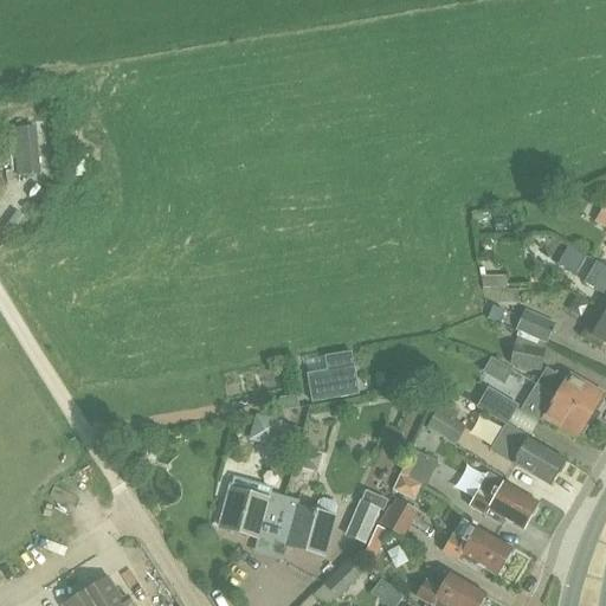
[(40,123),(11,127),(17,176),(47,172),(40,123)]
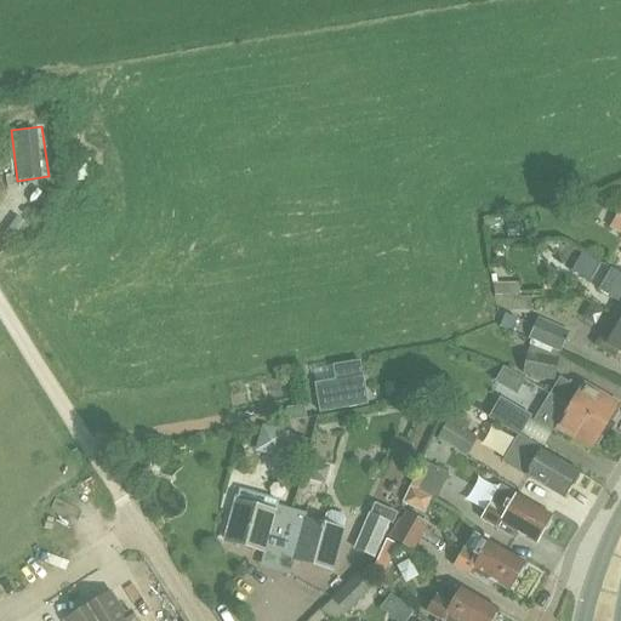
[(69,177),(98,177),(98,159),(69,160),(69,177)]
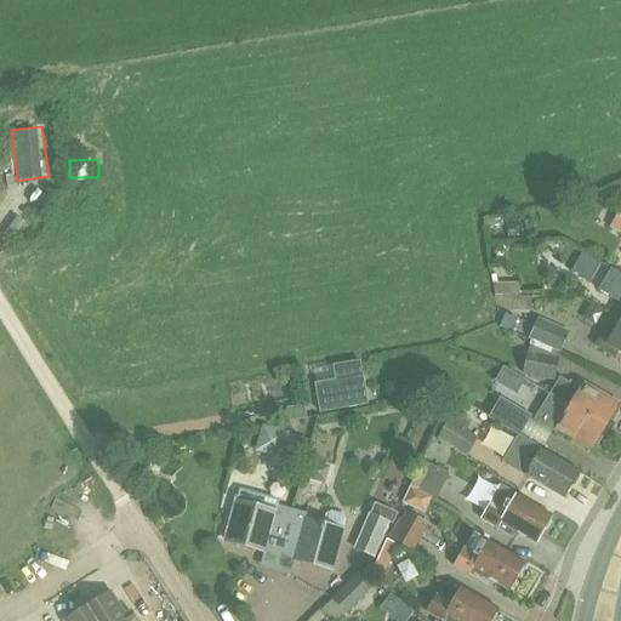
[(0,217),(13,228),(44,191),(29,180),(0,217)]
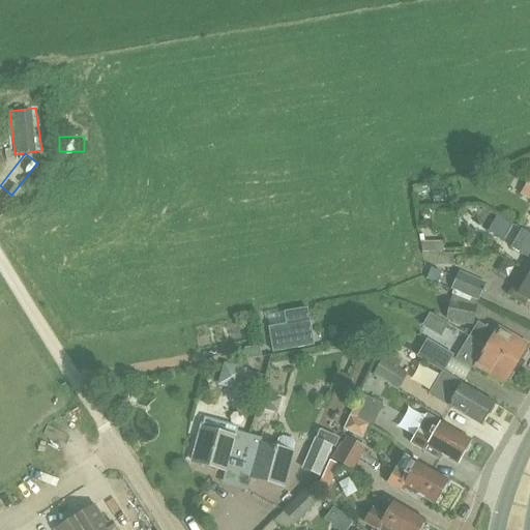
[(414,185),(415,194),(431,192),(429,182),(414,185)]
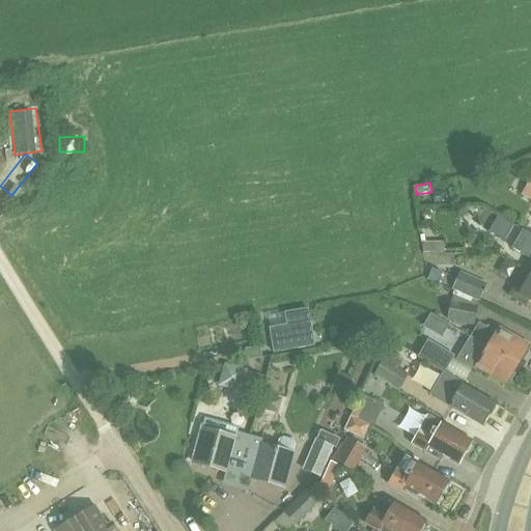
[(434,194),(434,203),(448,202),(447,193),(434,194)]
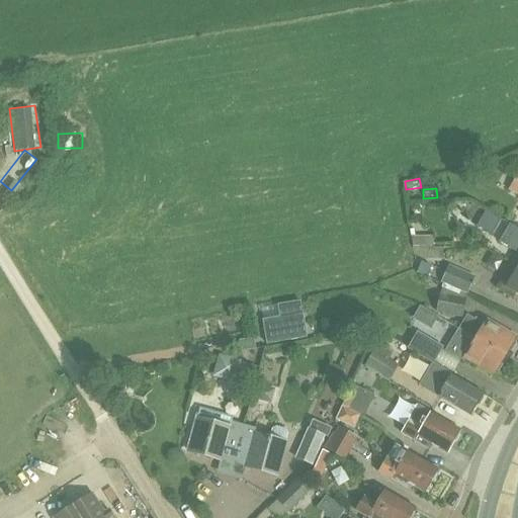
[(492,235),(501,219),(484,209),(476,225),(492,235)]
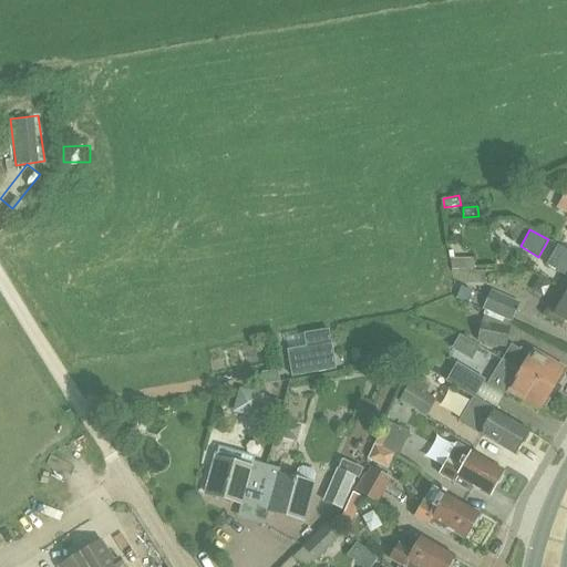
[(558,288),(566,294),(566,292),(566,251),(557,247),(546,265),(565,276),(558,288)]
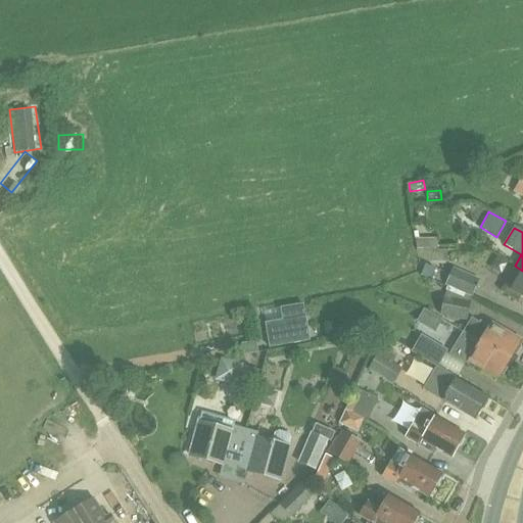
[(417,248),(438,248),(438,238),(417,238),(417,248)]
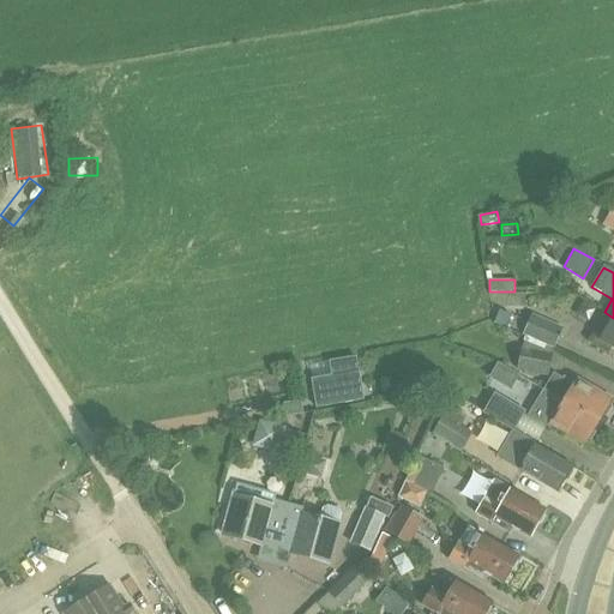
[(494,323),(506,327),(512,314),(500,309),(494,323)]
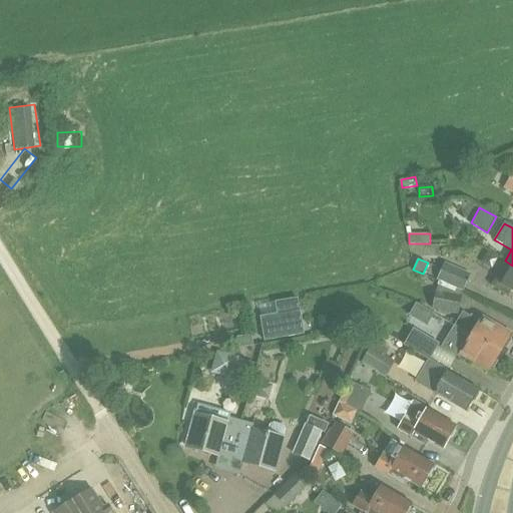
[(437,280),(464,290),(472,274),(444,263),(437,280)]
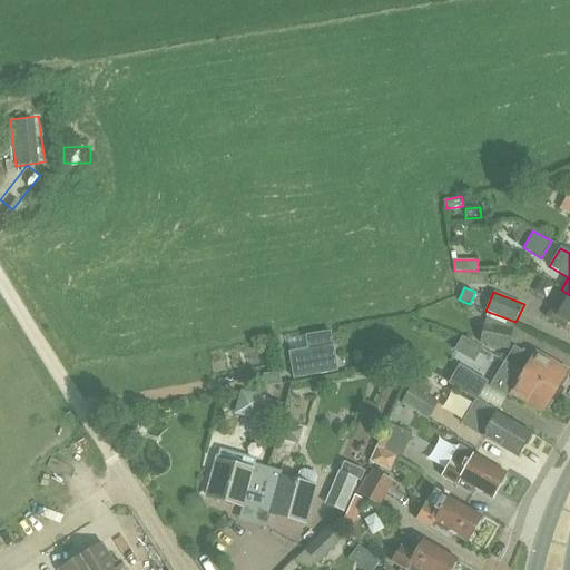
[(569,294),(569,295),(564,305),(561,303),(553,304),(546,316),(566,327),(568,323),(569,323),(569,294)]
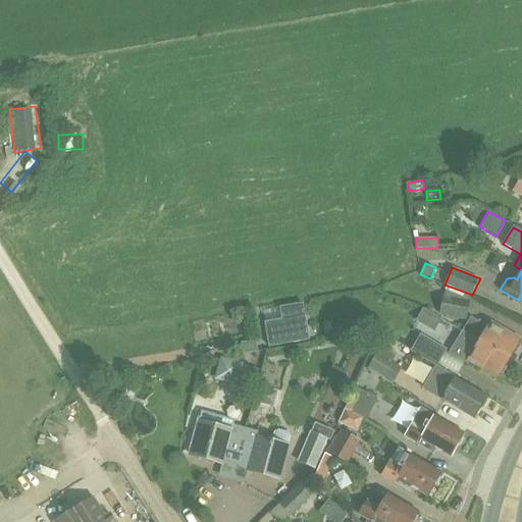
[(440,315),(467,319),(470,303),(442,299),(440,315)]
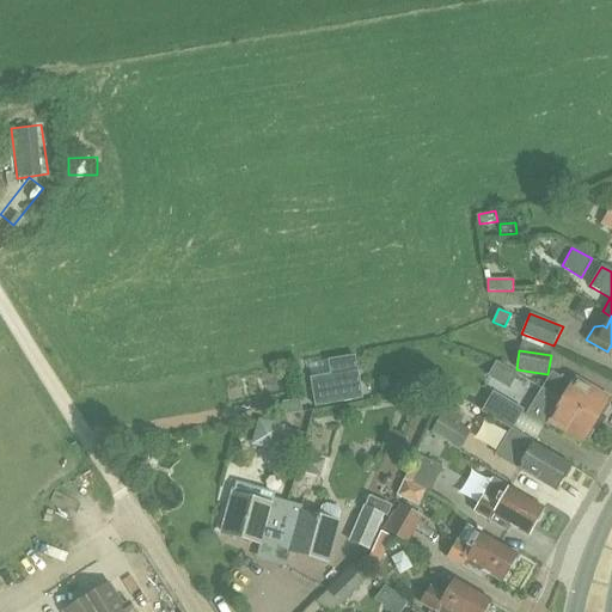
[(363,398),(355,355),(329,360),(331,374),(311,378),(316,407),(363,398)]
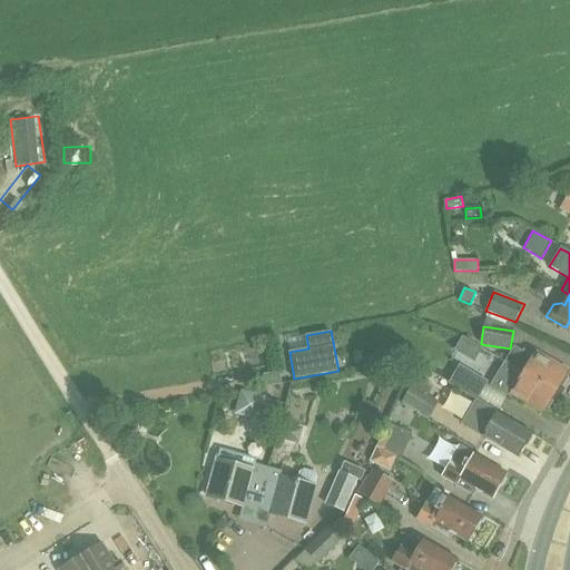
[(482,347),(479,356),(468,352),(464,362),(495,374),(503,356),(482,347)]
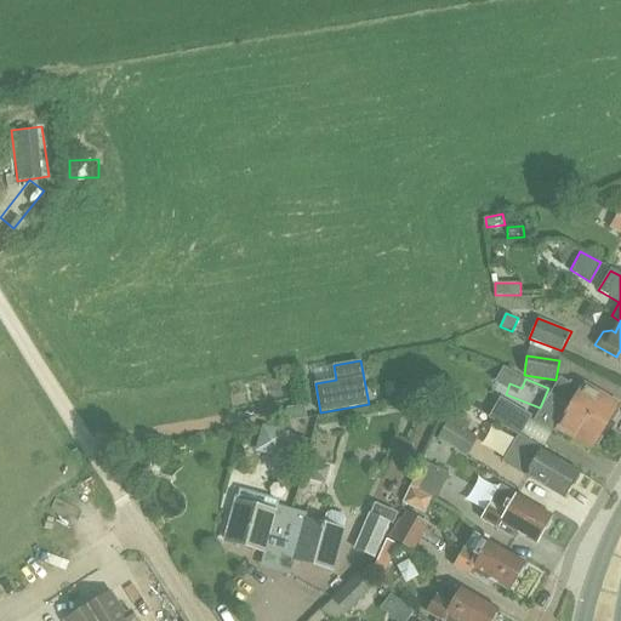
[(551,394),(607,426),(617,406),(584,386),(580,391),(560,379),(551,394)]
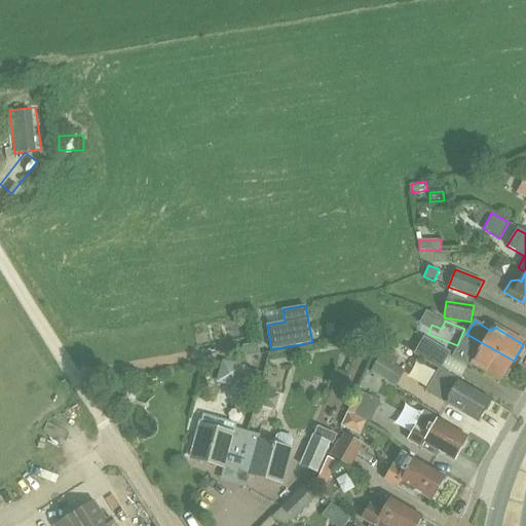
[(514,361),(466,334),(453,358),(475,370),(479,364),(503,378),(514,361)]
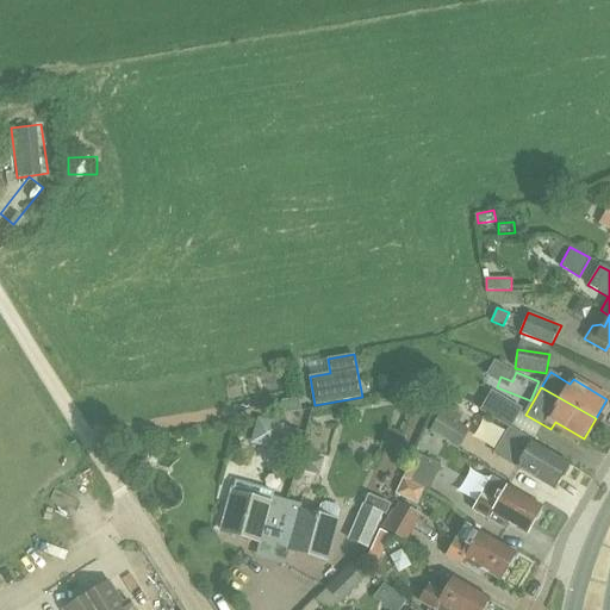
[(492,392),(481,411),(483,412),(512,430),(523,411),(493,393),(492,392)]
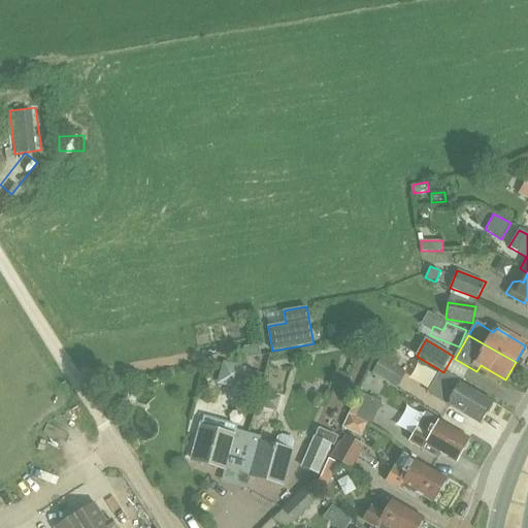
[(243,348),(245,359),(261,357),(259,344),(243,348)]
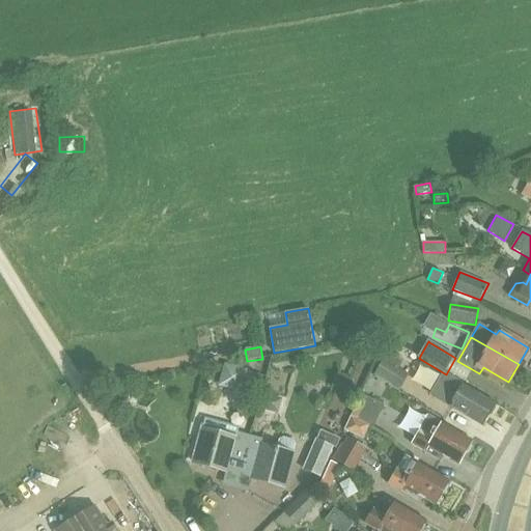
[(384,362),(398,371),(404,362),(389,353),(384,362)]
